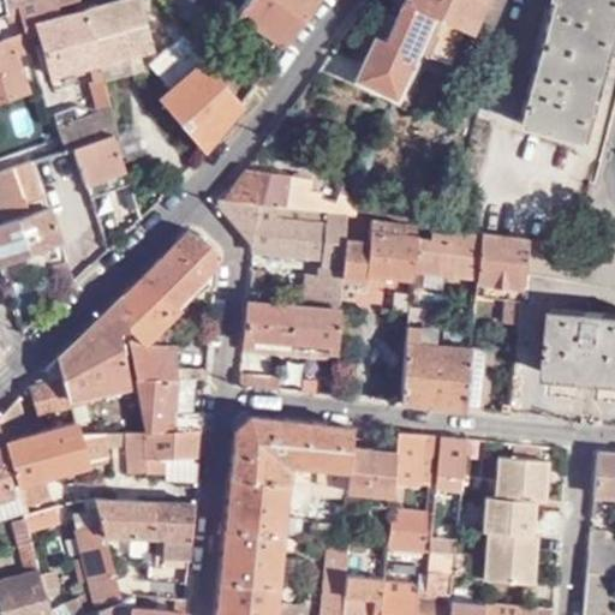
[(79,0),(29,0),(17,4),(22,18),(79,0)]
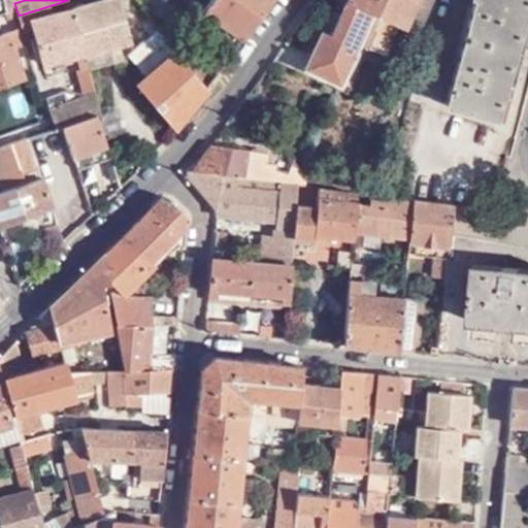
[(101,0),(72,8),(85,54),(130,40),(118,0),(101,0)]
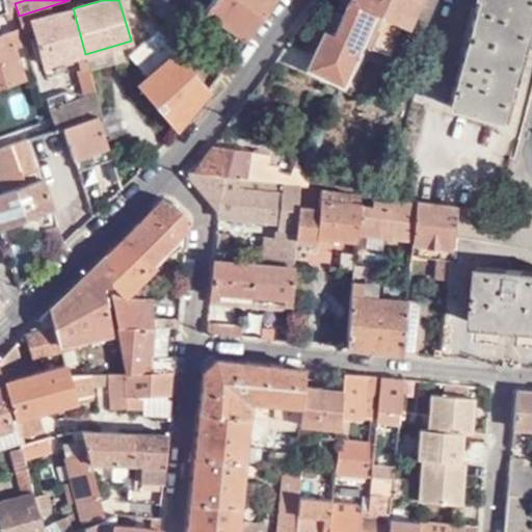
[(212,0),(205,10),(244,41),(273,0),(212,0)]
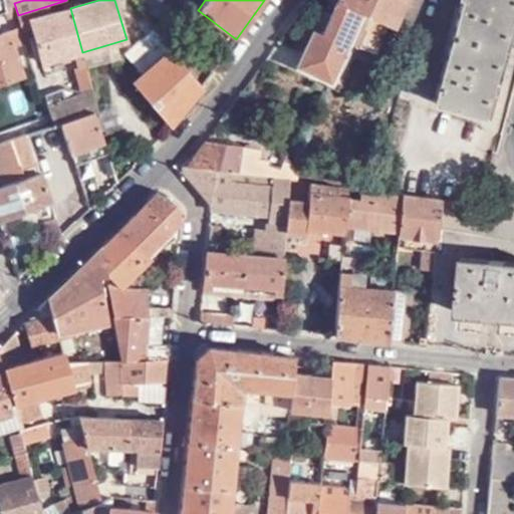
[(337,0),(321,32),(312,28),(295,64),(329,79),(346,40),(356,43),(363,27),(360,26),(353,23),(360,9),(366,12),(392,23),(390,27),(404,33),(418,0),(337,0)]
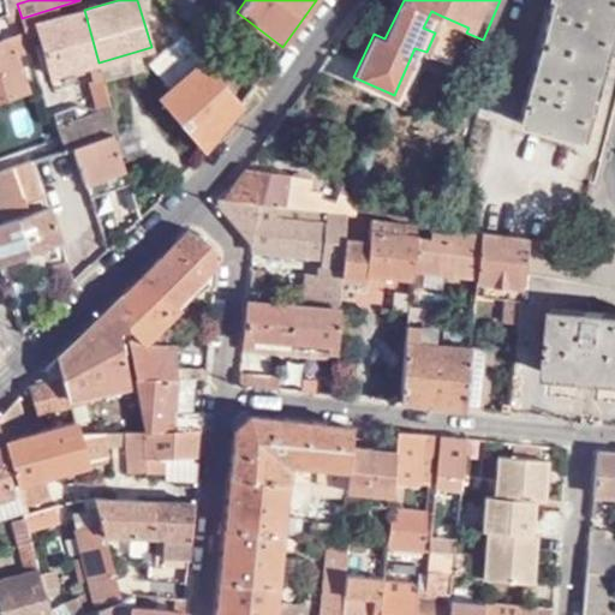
[(614,0),(550,0),(549,6),(545,5),(526,72),(532,73),(518,120),(575,137),(614,0)]
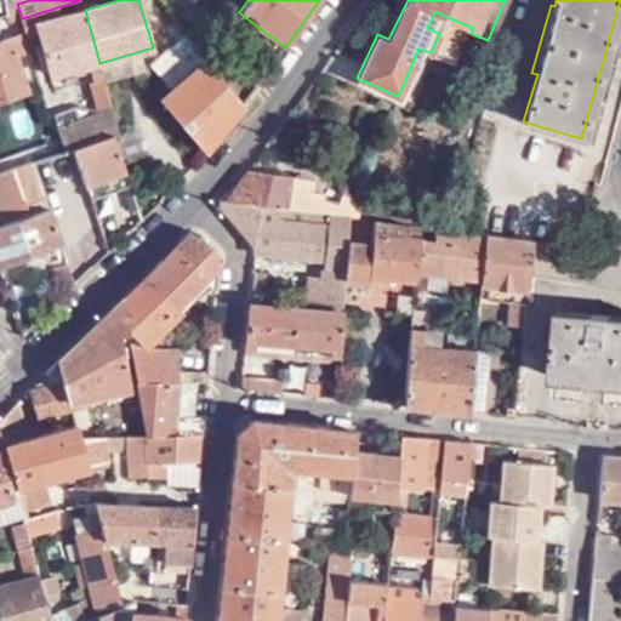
[(17,4),(7,6),(9,13),(12,22),(22,18),(17,4)]
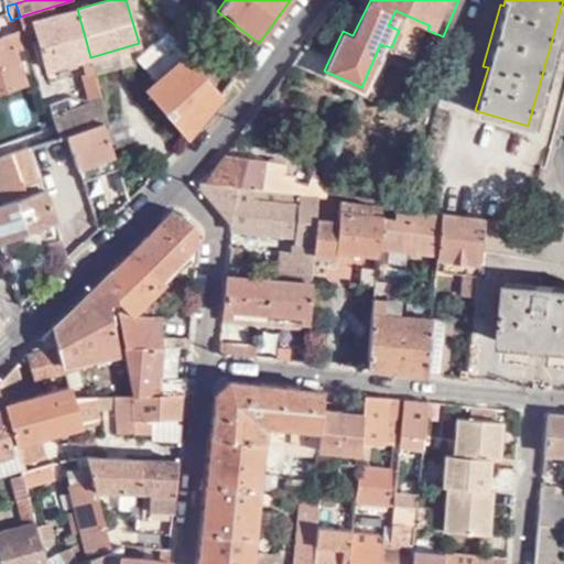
[(67,134),(100,122),(106,120),(100,93),(90,57),(77,9),(32,21),(45,69),(82,60),(87,75),(83,77),(88,98),(85,99),(68,95),(49,104),(58,138),(67,134)]
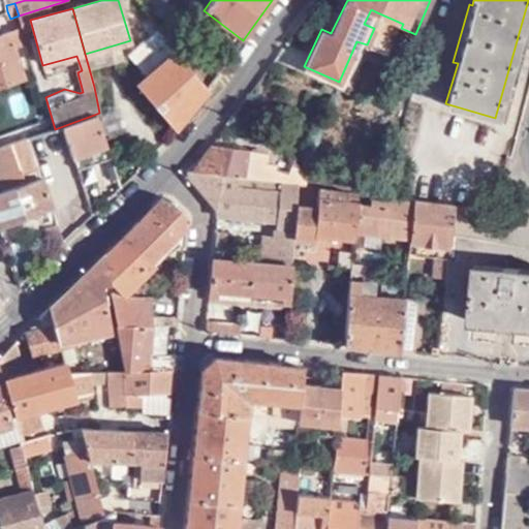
[(371,27),(377,12),(371,9),(364,24),(371,27)]
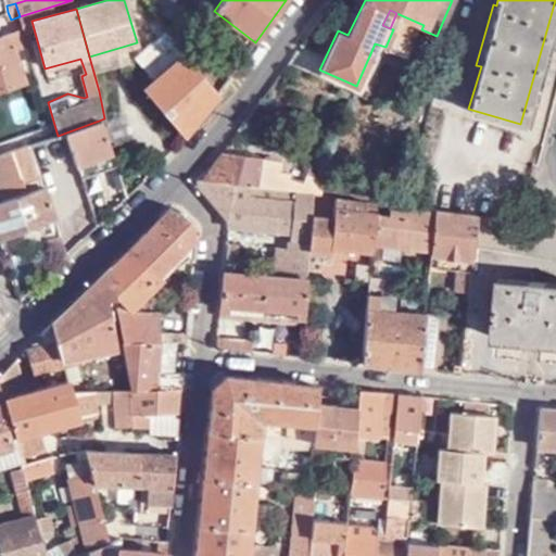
[(144,89),(181,135),(184,136),(216,93),(164,29),(135,57),(154,79),(144,89)]
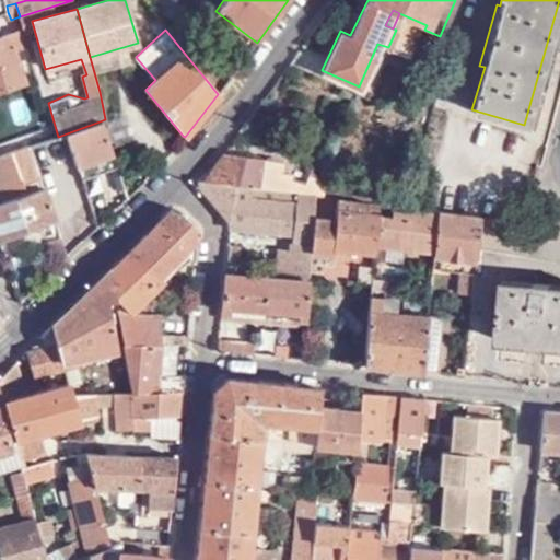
[(25,46),(19,32),(0,36),(0,89),(25,81),(15,49),(25,46)]
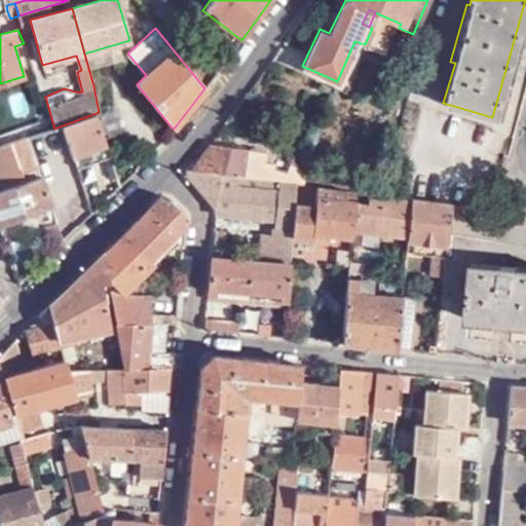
[(22,91),(7,97),(15,118),(30,113),(22,91)]
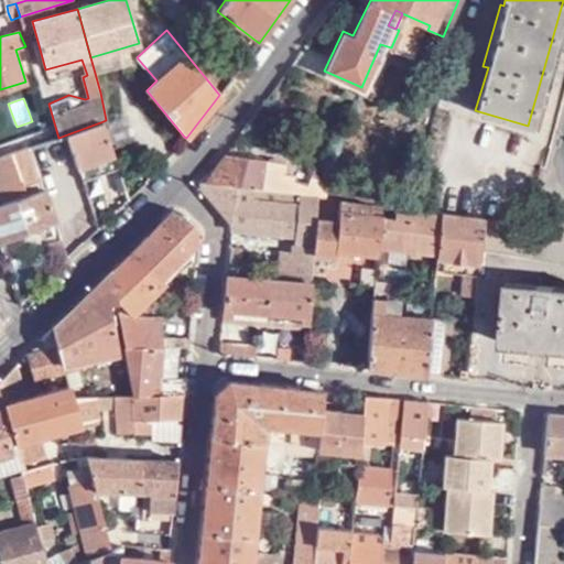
[(123,204),(129,201),(100,122),(67,134),(82,174),(110,164),(123,204)]
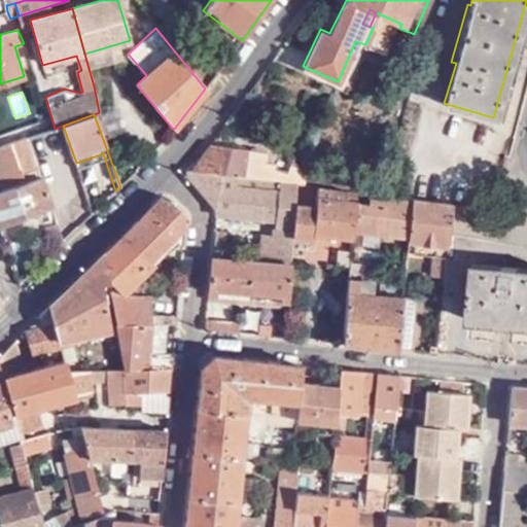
[(27,138),(10,144),(20,170),(25,183),(41,178),(27,138)]
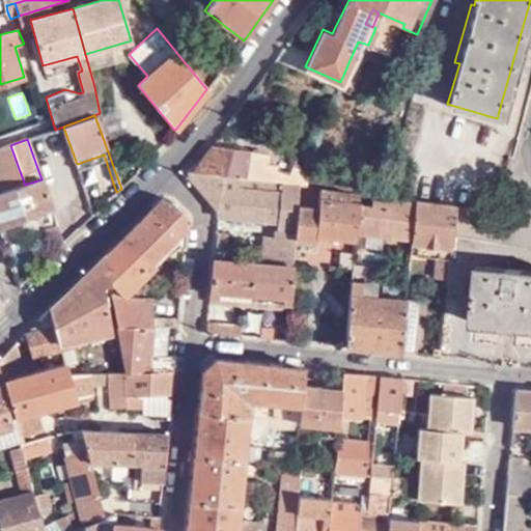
[(10,145),(0,148),(0,192),(0,194),(11,190),(7,176),(20,171),(10,145)]
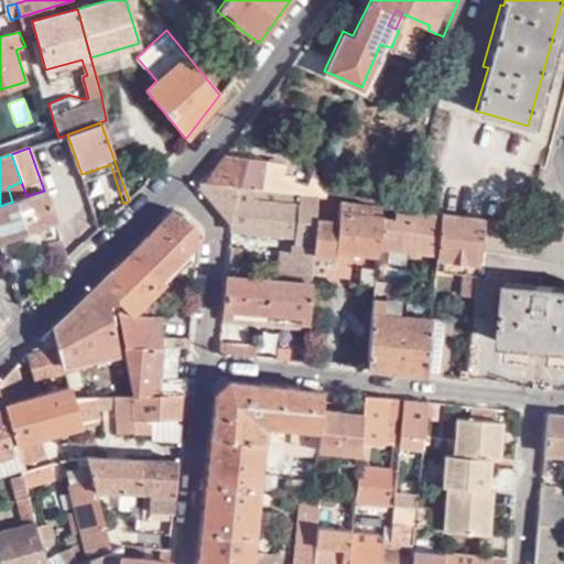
[(208,177),(201,181),(231,185),(306,195),(307,182),(296,181),(296,174),(281,171),(281,164),(263,163),(263,161),(223,155),(213,176),(208,177)]
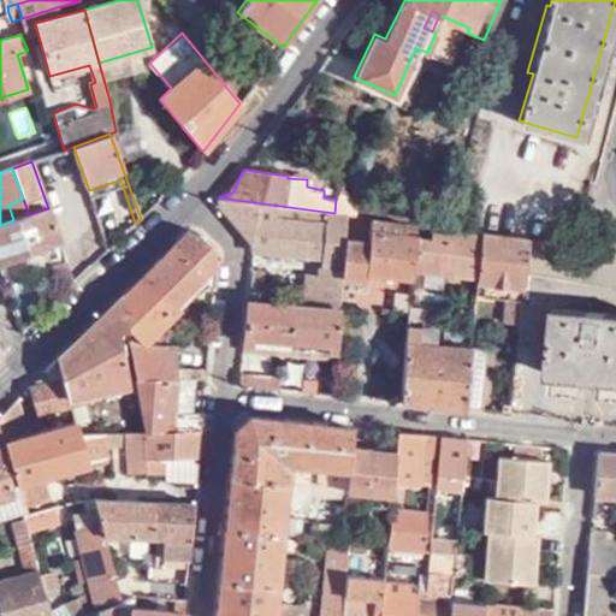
[(250,240),(250,248),(321,255),(319,277),(315,303),(339,308),(342,276),(344,240),(347,215),(335,213),(253,202),(219,197),(217,201),(218,206),(223,212),(250,240)]
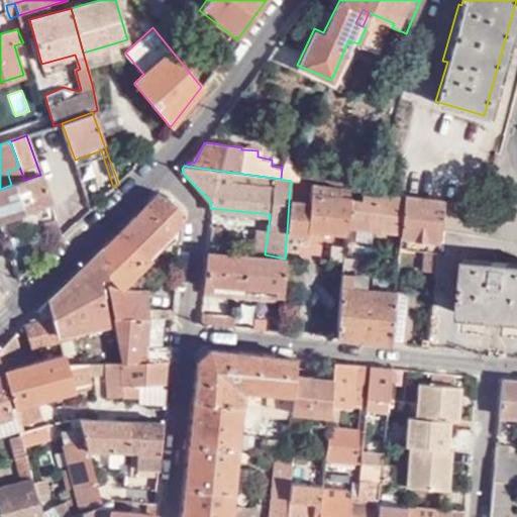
[(7,172),(11,185),(24,180),(19,167),(7,172)]
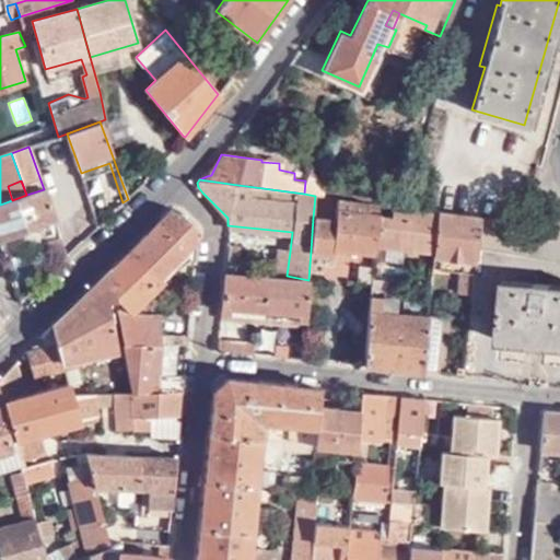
[(12,200),(0,205),(0,203),(0,237),(56,220),(44,189),(26,195),(12,200)]
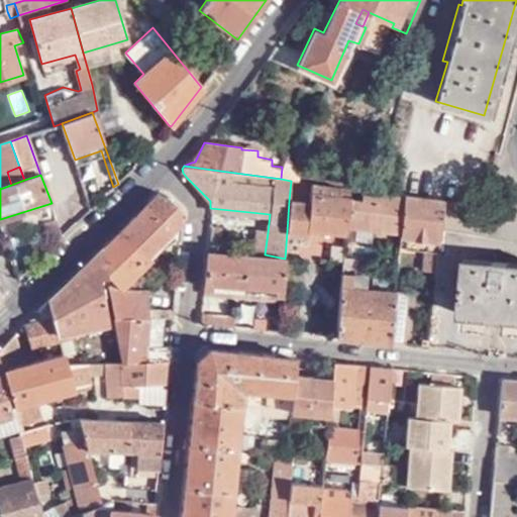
[(66,201),(83,184),(79,175),(72,176),(74,181),(60,186),(66,201)]
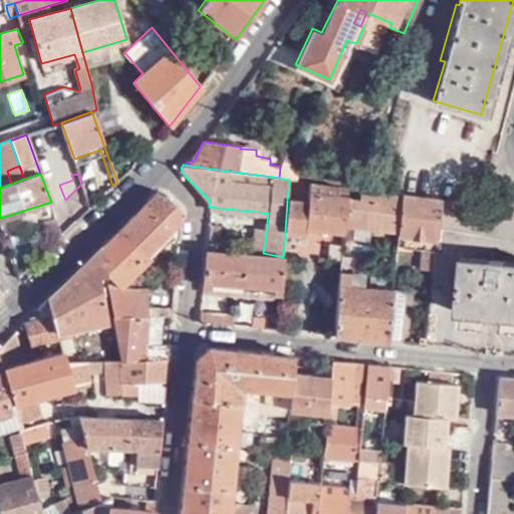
[(74,224),(90,209),(82,183),(65,200),(74,224)]
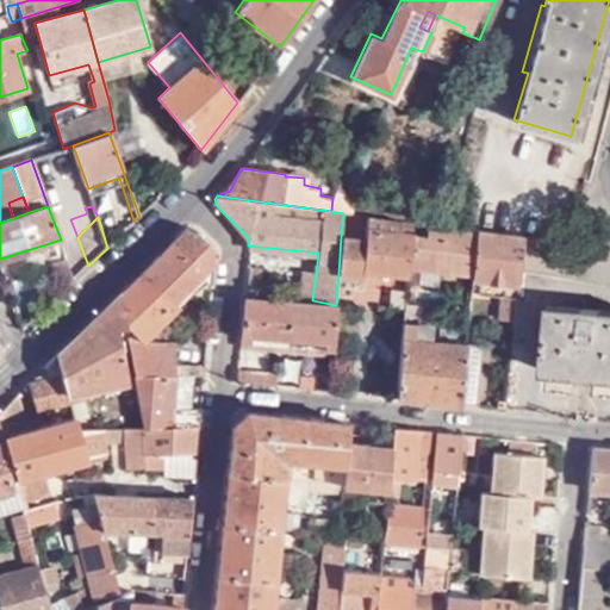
[(341,237),(338,273),(363,278),(363,273),(409,277),(409,263),(414,224),(367,217),(366,240),(341,237)]
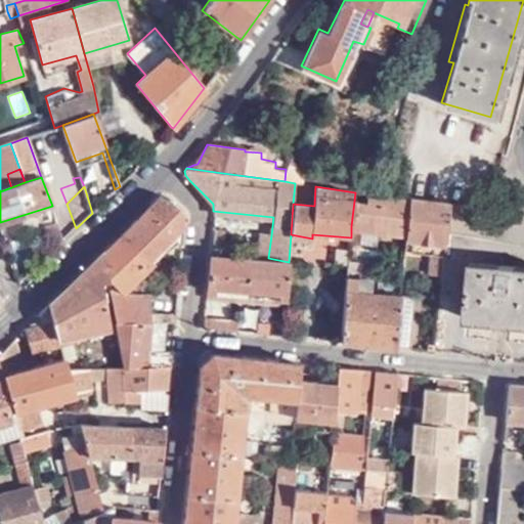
[(355,192),(351,226),(406,231),(409,200),(379,195),(355,192)]
